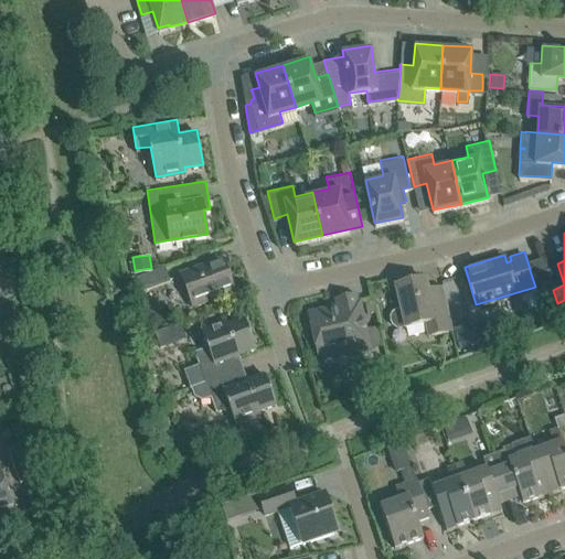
[(222,256),(181,270),(192,302),(233,287),(222,256)]
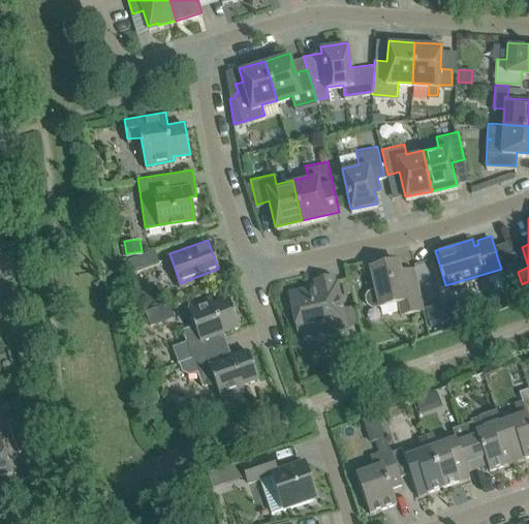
[(522,284),(518,272),(508,244),(507,245),(508,249),(496,253),(501,269),(498,270),(507,303),(526,297),(522,284)]
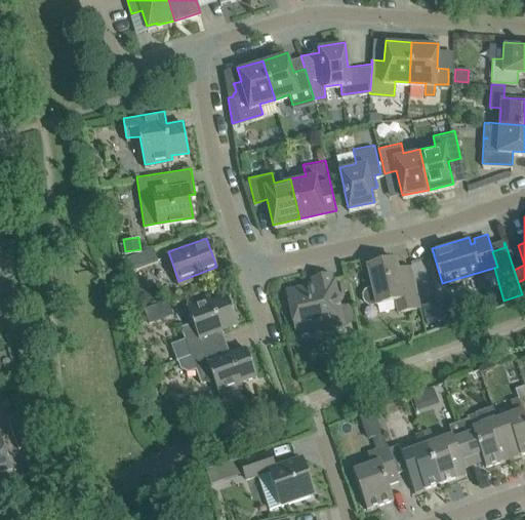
[(125,255),(130,269),(158,258),(153,245),(125,255)]
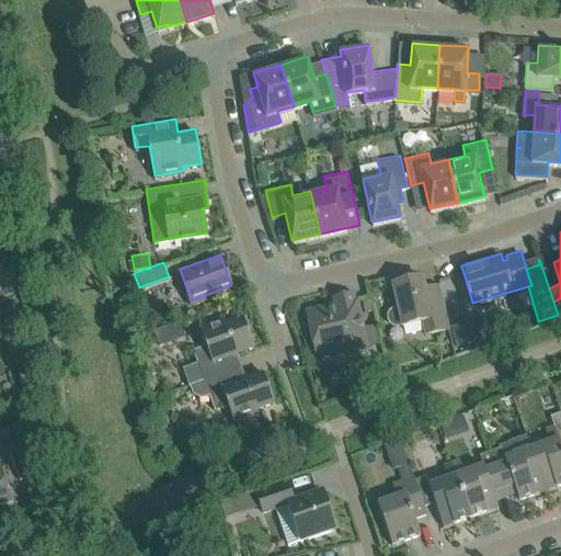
[(398,322),(401,321),(402,322),(422,318),(425,331),(448,326),(442,299),(428,303),(422,274),(392,281),(398,304),(393,305),(390,307),(388,311),(388,316),(390,319),(393,322),(398,322)]
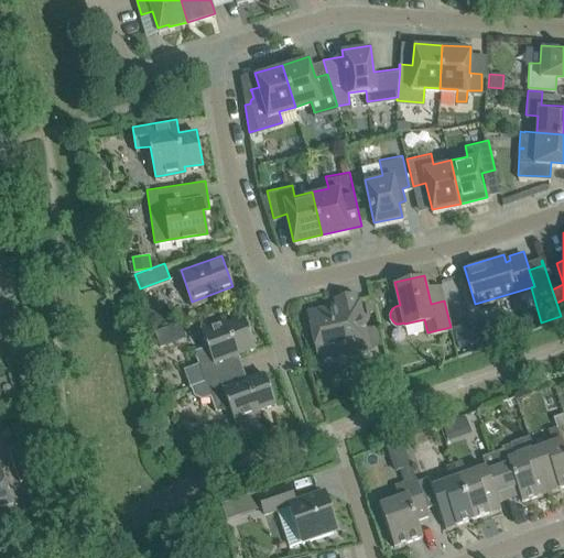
[(307,308),(318,356),(320,356),(317,348),(349,340),(351,348),(369,345),(366,328),(359,297),(356,297),(355,291),(334,295),(336,302),(307,308)]
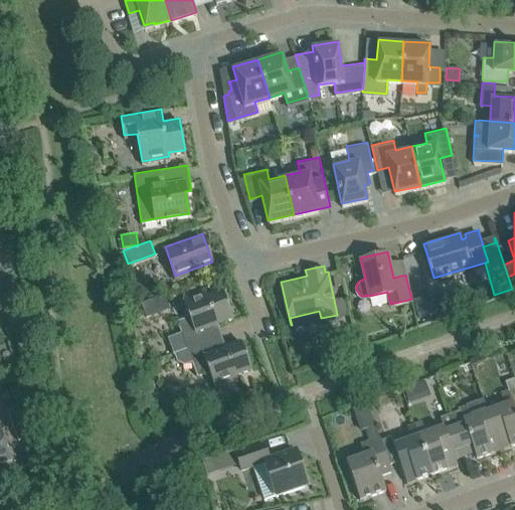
[(177,318),(186,345),(214,335),(210,324),(232,316),(222,288),(207,293),(205,290),(183,298),(189,314),(177,318)]
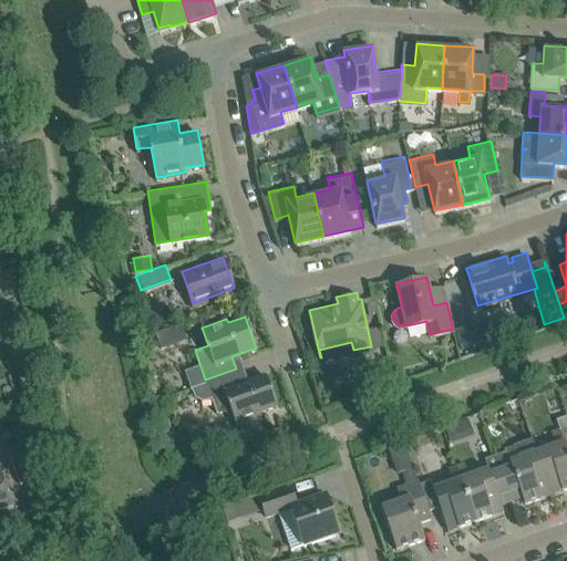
[(459,326),(465,345),(492,335),(485,318),(459,326)]
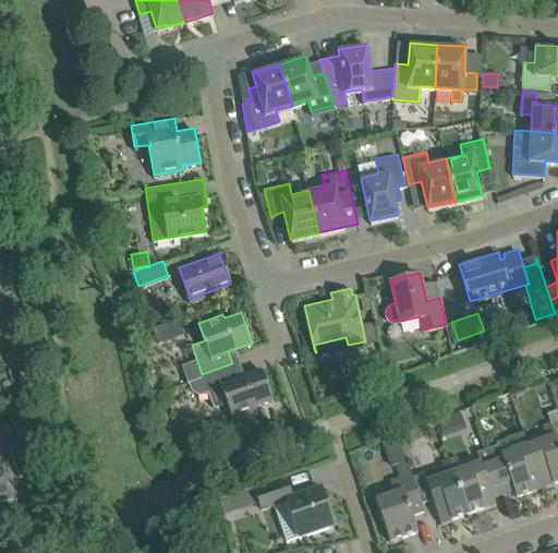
[(375,322),(362,325),(365,341),(378,338),(375,322)]
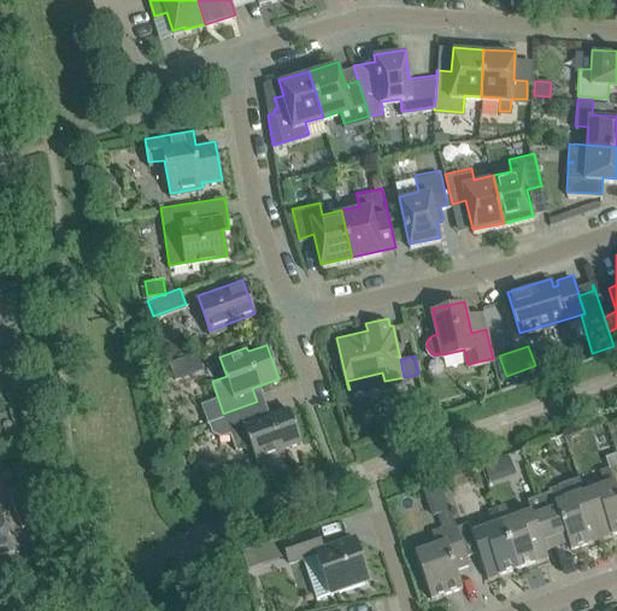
[(257,401),(223,413),(206,419),(207,422),(209,421),(212,429),(221,434),(229,430),(235,446),(250,441),(257,460),(285,451),(282,446),(301,440),(288,405),(262,415),(257,401)]
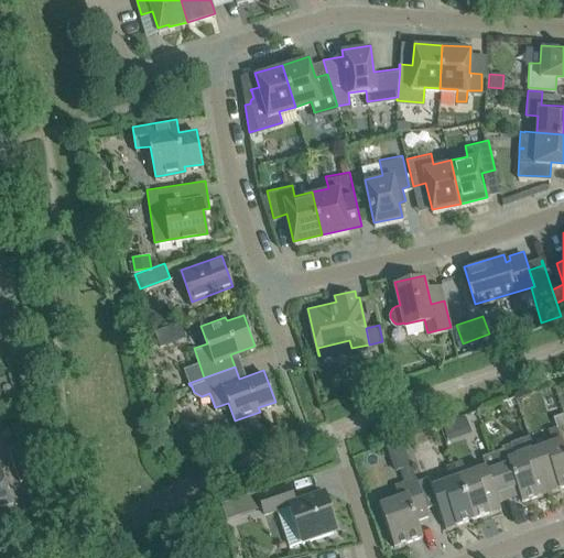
[(552,389),(543,392),(550,409),(559,406),(552,389)]
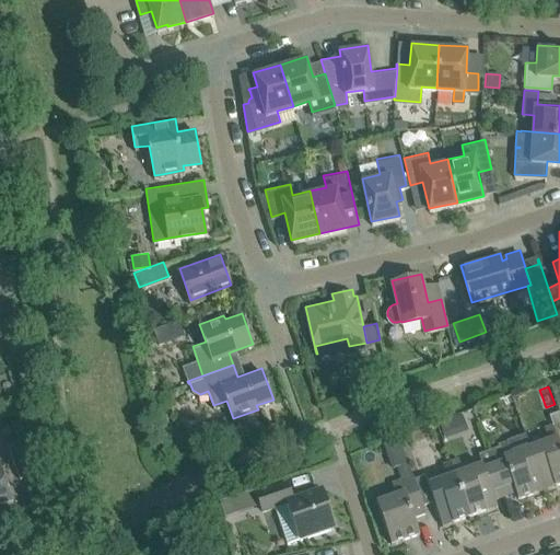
[(548,438),(531,444),(529,444),(544,483),(553,478),(555,482),(559,480),(559,409),(559,408),(549,412),(552,421),(544,425),(548,438)]
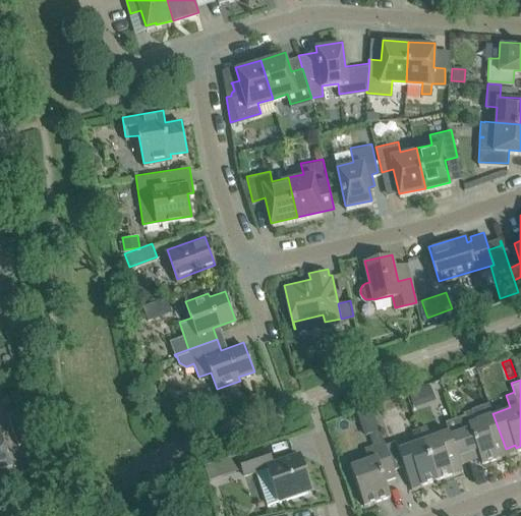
[(427,383),(405,390),(411,407),(433,399),(427,383)]
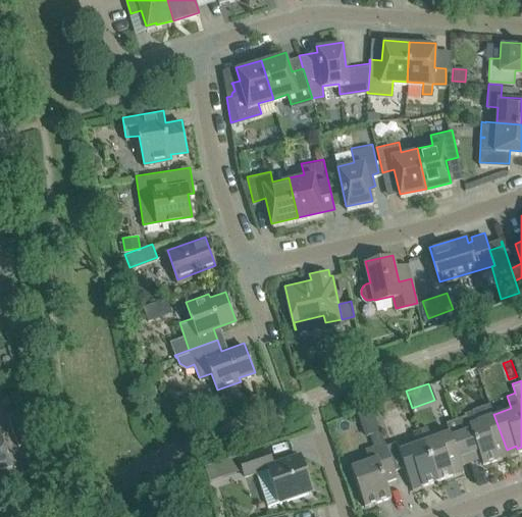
[(465,413),(455,416),(463,440),(467,450),(477,447),(482,461),(499,456),(498,453),(507,450),(493,414),(494,414),(489,400),(464,410),(465,413)]
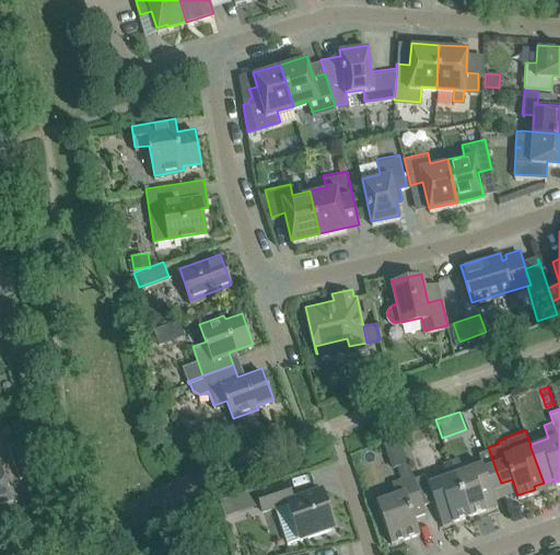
[(400,447),(396,435),(384,439),(388,451),(400,447)]
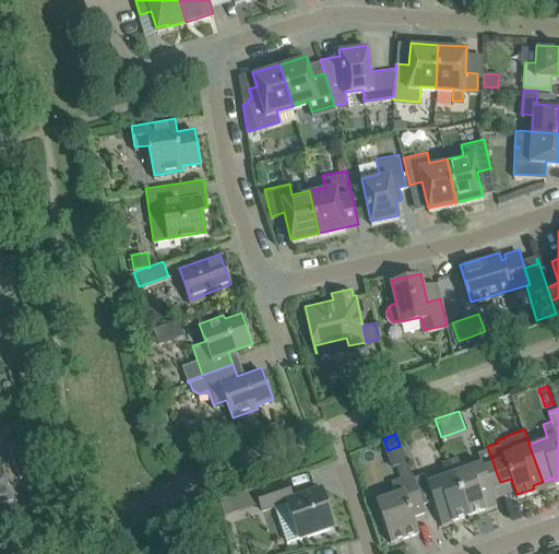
[(450,458),(449,458),(468,511),(496,502),(490,485),(500,482),(496,471),(487,446),(477,450),(480,460),(462,468),(458,455),(450,458)]
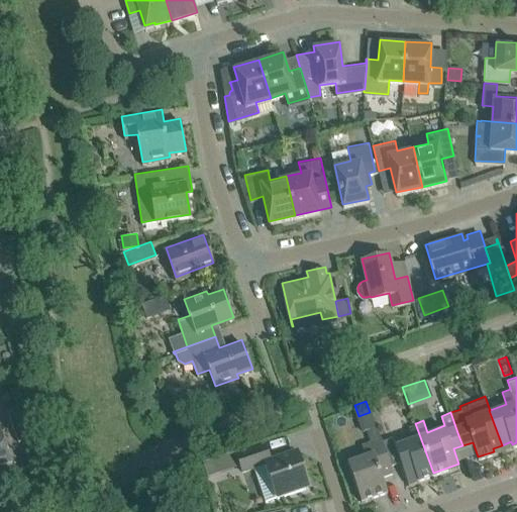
[(392,435),(383,438),(391,463),(400,459),(408,482),(433,473),(415,423),(408,426),(412,437),(395,443),(392,435)]
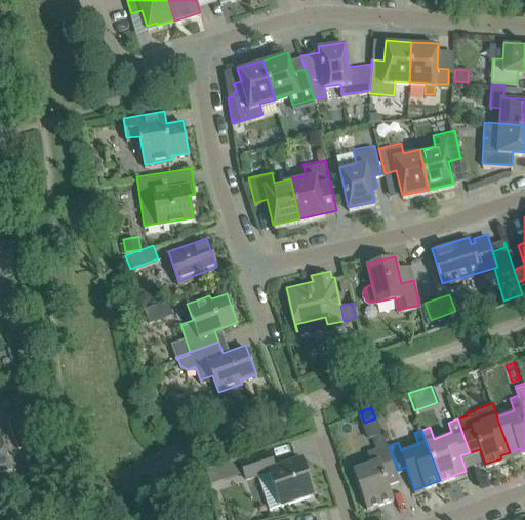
[(0,470),(12,467),(0,432),(0,470)]
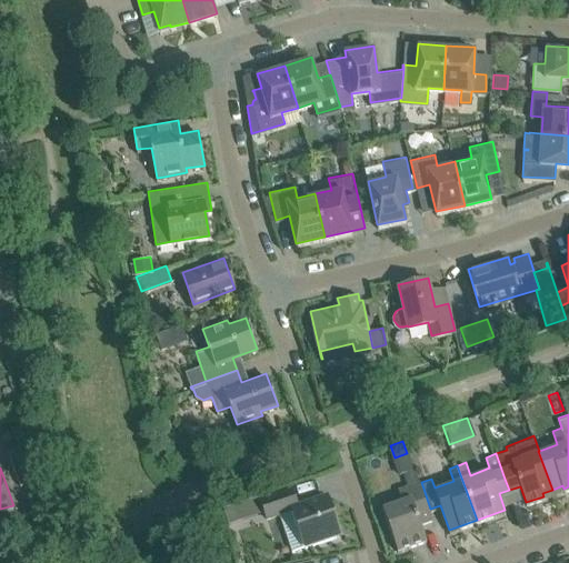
[(430,509),(421,482),(420,483),(419,479),(398,486),(402,500),(382,506),(397,549),(426,538),(420,521),(432,516),(430,509)]
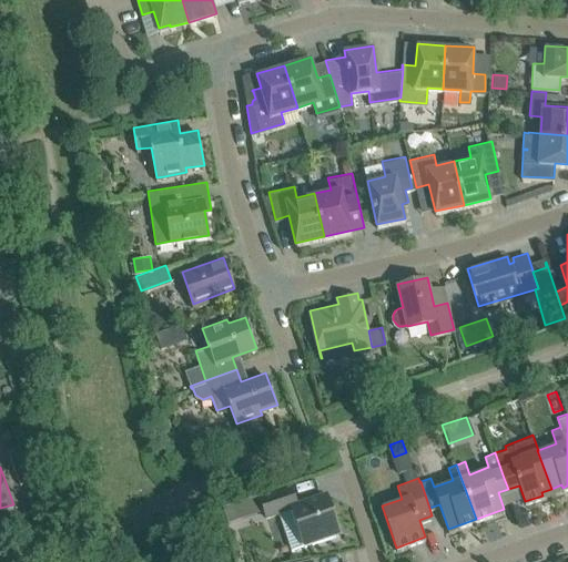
[(291,486),(260,497),(266,514),(279,510),(282,520),(291,545),(293,547),(304,543),(340,531),(326,492),(296,502),(291,486)]
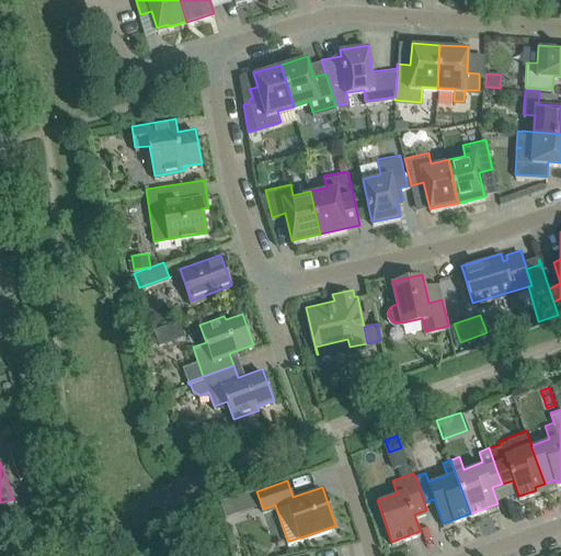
[(235,495),(220,499),(226,513),(240,508),(235,495)]
